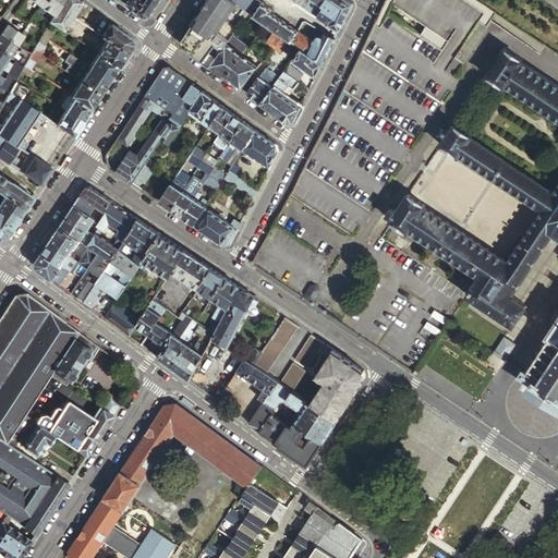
[(47,10),(52,14),(60,0),(44,0),(40,4),(47,10)]
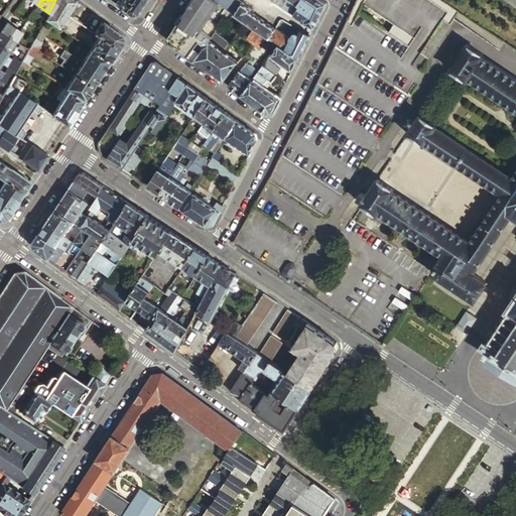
[(71,0),(55,0),(48,13),(44,20),(57,28),(62,21),(67,16),(71,10),(76,3),(71,0)]
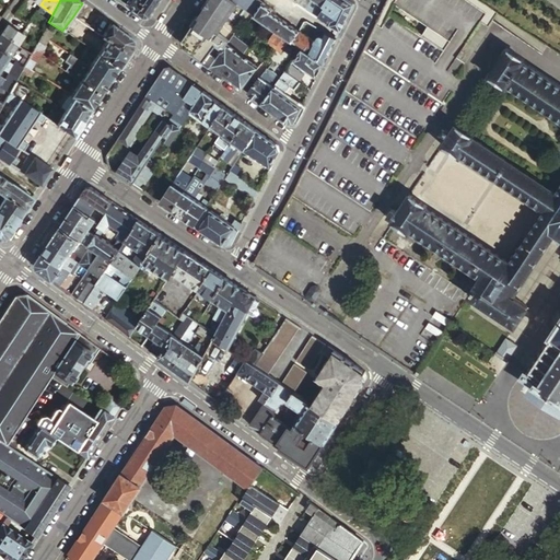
[(127,0),(126,3),(138,12),(146,1),(143,0),(127,0)]
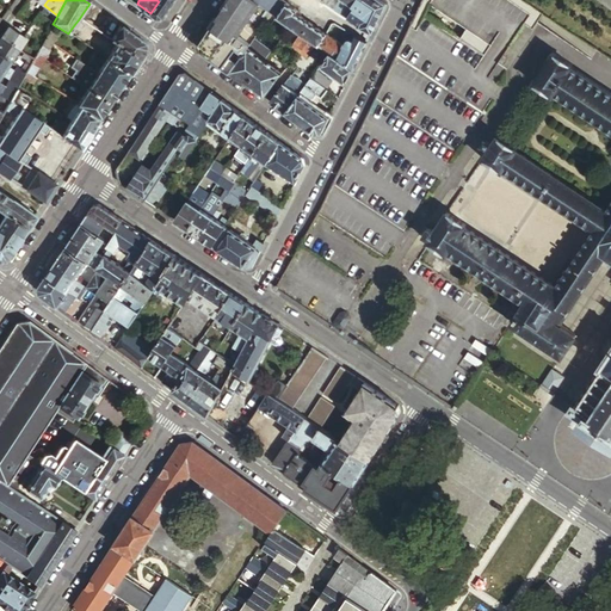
[(176,0),(156,0),(159,1),(150,13),(159,19),(164,19),(176,0)]
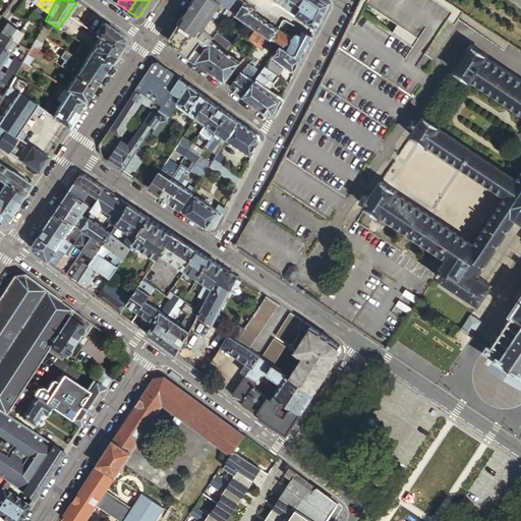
[(222,4),(216,0),(194,0),(170,38),(170,44),(195,62),(211,41),(213,39),(203,31),(222,4)]
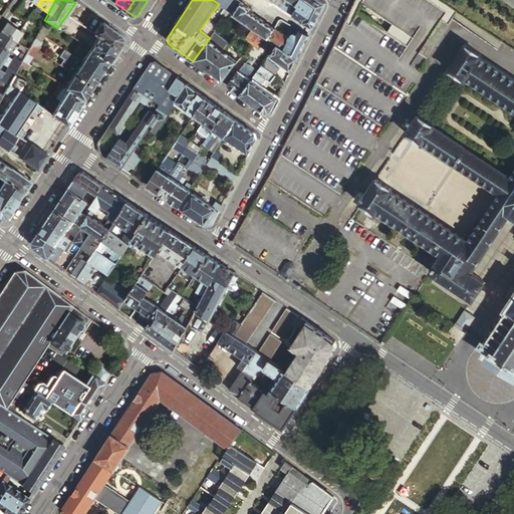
[(266,37),(267,38),(273,29),(248,11),(250,9),(236,0),(213,0),(219,4),(247,24),(253,28),(260,32),(266,37)]
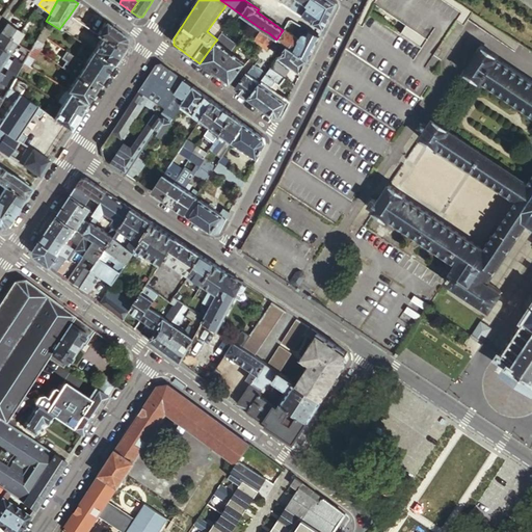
[(336,5),(327,0),(307,0),(306,0),(296,0),(302,4),(306,3),(316,9),(315,10),(322,16),(324,16),(328,19),(336,5)]
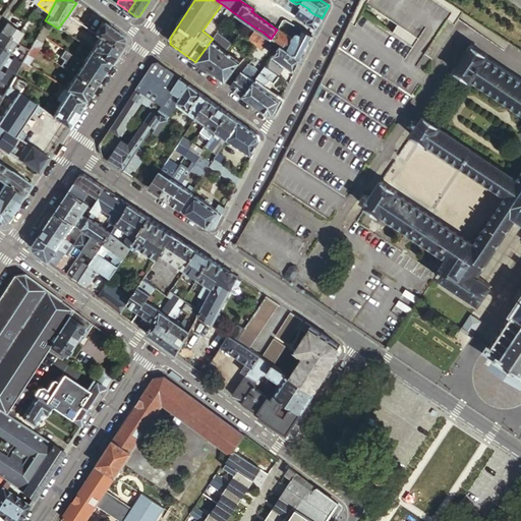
[(287,3),(283,7),(290,12),(294,7),(287,3)]
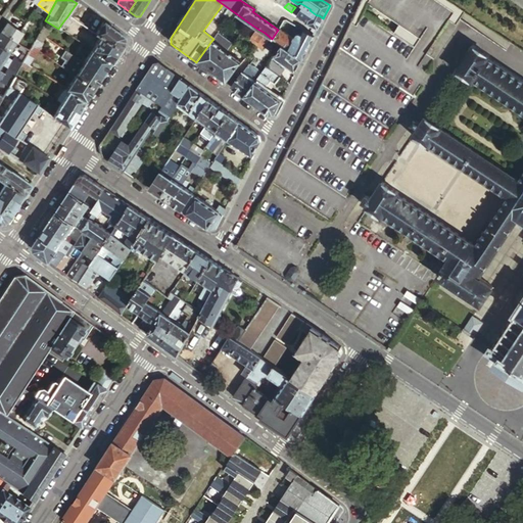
[(297,4),(295,7),(291,12),(308,25),(318,29),(323,18),(319,15),(317,15),(310,10),(311,9),(300,3),(297,4)]
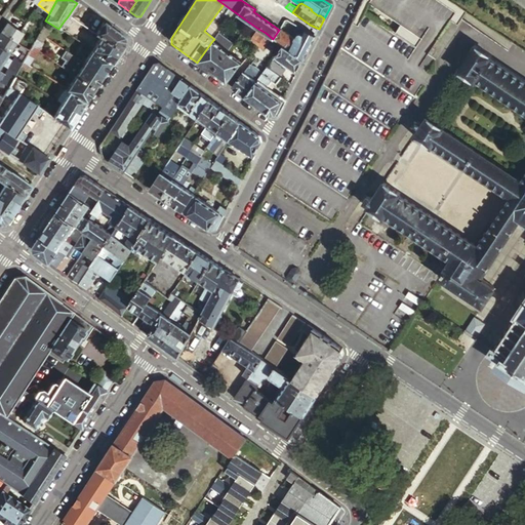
[(38,4),(35,10),(40,14),(44,9),(38,4)]
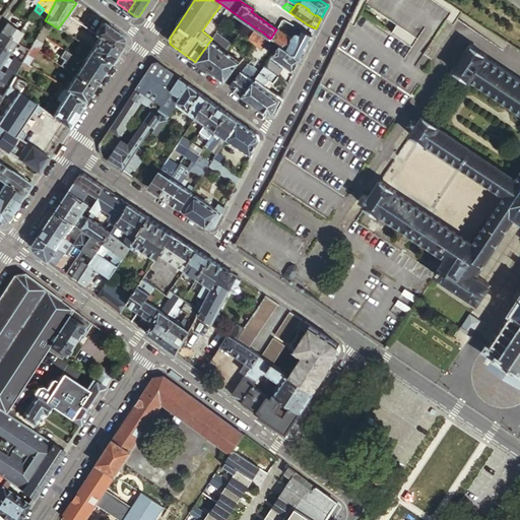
[(71,10),(67,16),(73,19),(77,14),(71,10)]
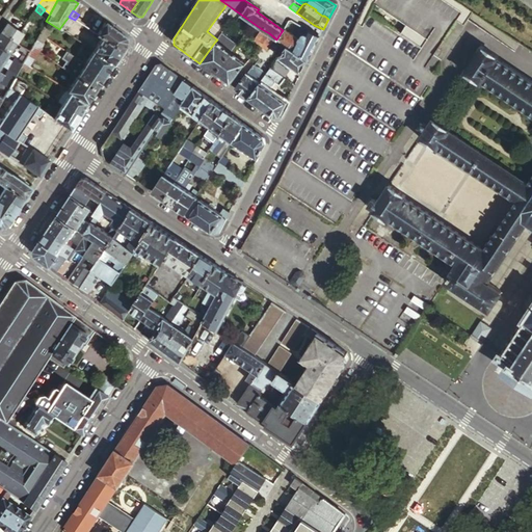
[(69,17),(64,22),(71,26),(75,20),(69,17)]
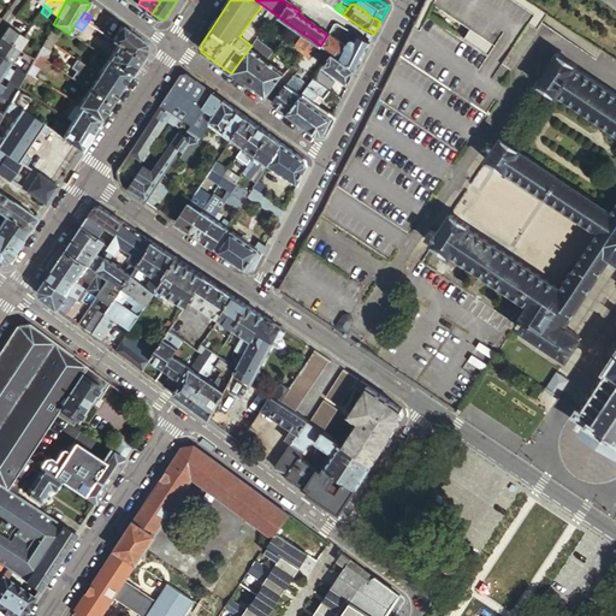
[(120,25),(111,40),(118,45),(138,59),(146,49),(143,42),(120,25)]
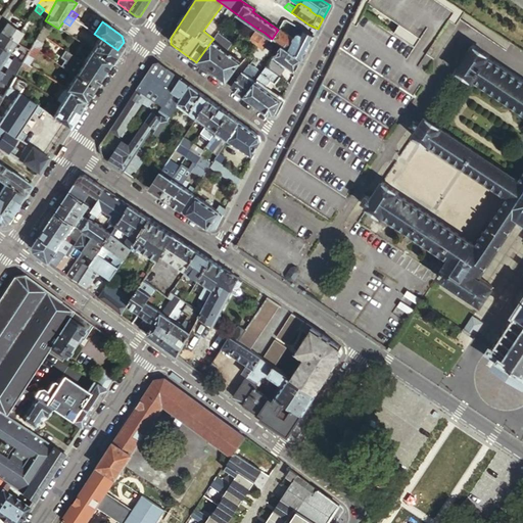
[(21,33),(6,24),(0,32),(15,43),(15,42),(21,33)]
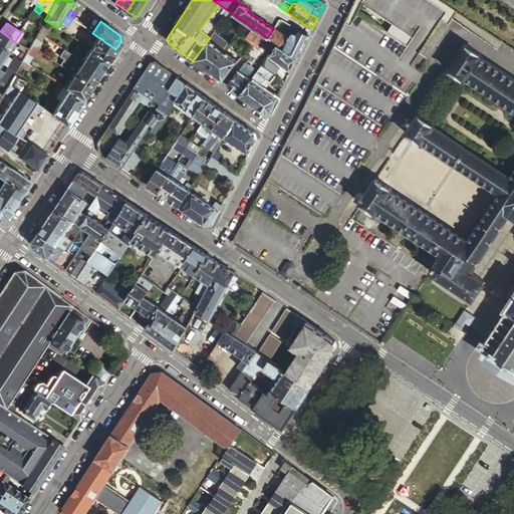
[(247,24),(240,33),(246,38),(253,28),(247,24)]
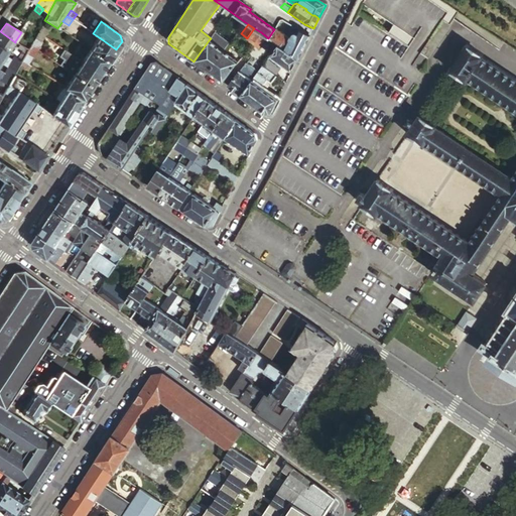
[(41,25),(37,33),(43,37),(48,30),(41,25)]
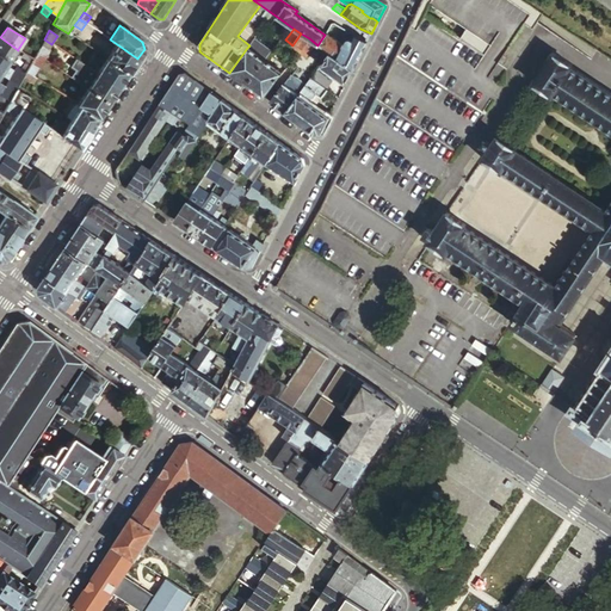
[(356,35),(347,31),(344,38),(346,39),(347,39),(349,39),(350,39),(352,41),(356,35)]
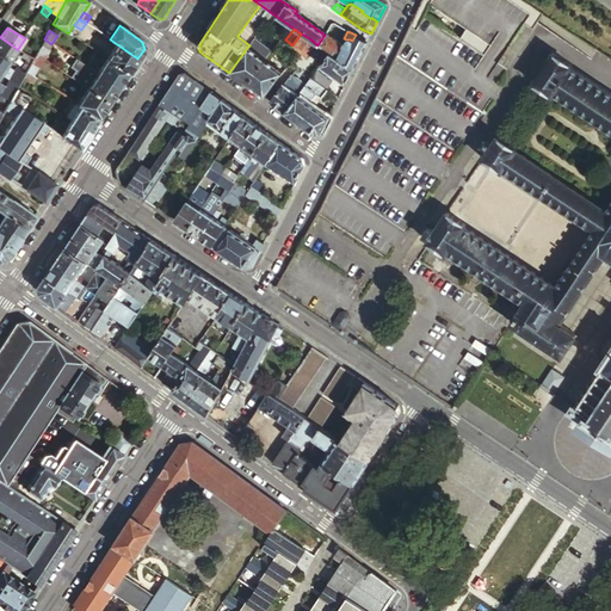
[(301,34),(292,45),(290,49),(297,54),(309,38),(301,34)]
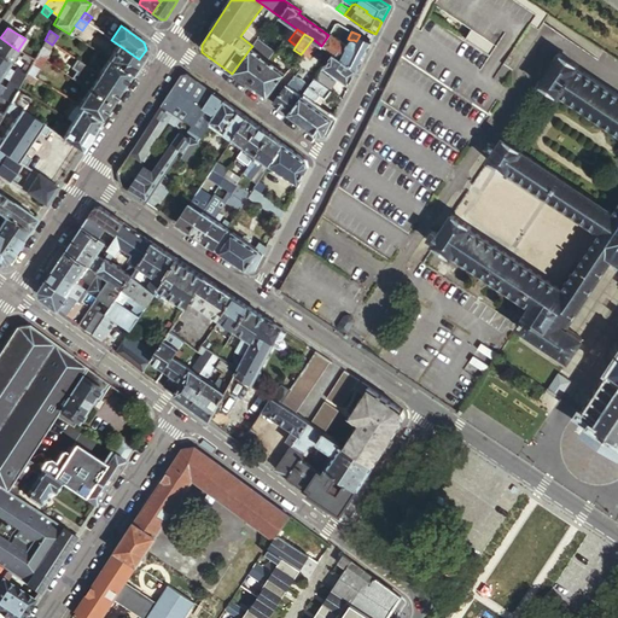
[(356,70),(371,42),(360,35),(356,41),(354,40),(353,40),(351,40),(350,40),(350,41),(347,48),(328,35),(321,46),(332,53),(356,70)]
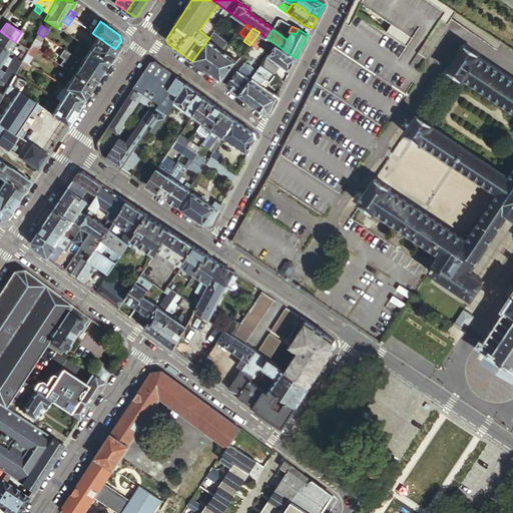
[(0,47),(8,52),(15,42),(0,31),(0,47)]
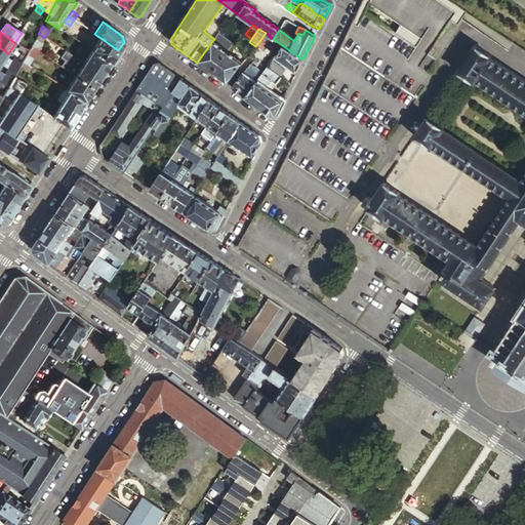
[(272,38),(266,33),(255,46),(261,51),(272,38)]
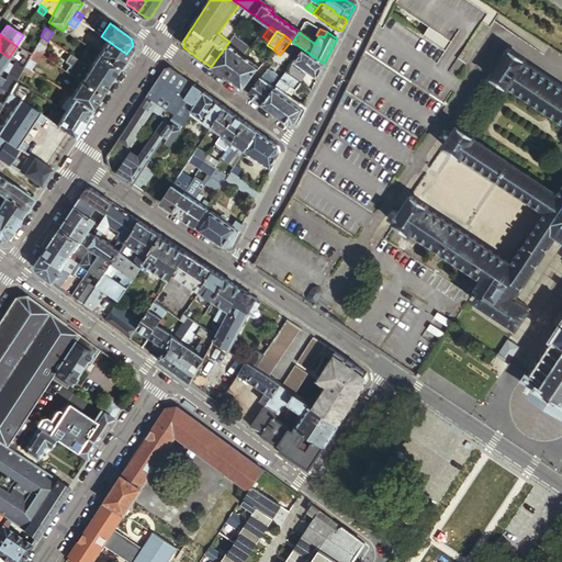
[(41,36),(33,51),(40,55),(47,41),(41,36)]
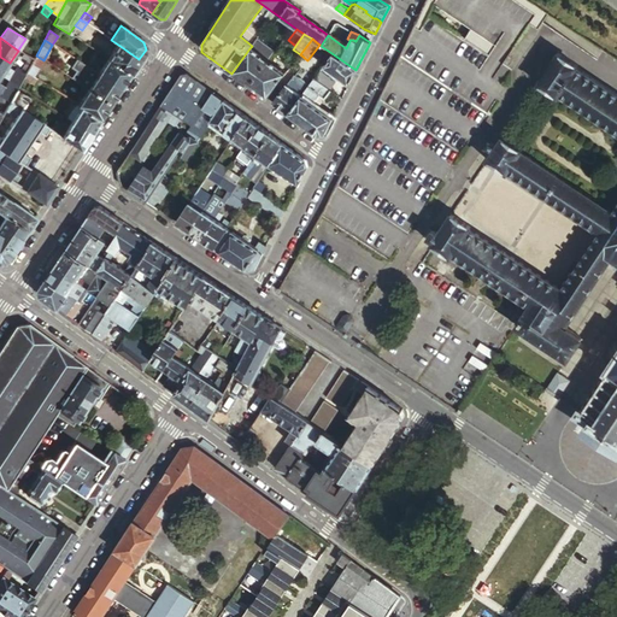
[(139,59),(118,45),(107,59),(107,60),(129,75),(139,59)]
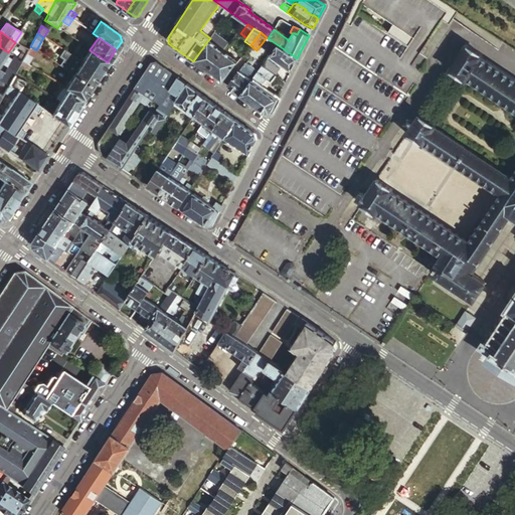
[(222,51),(208,40),(193,61),(207,71),(222,51)]
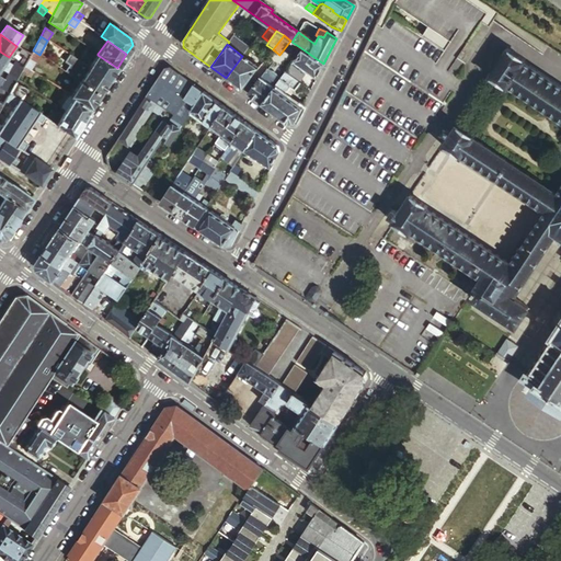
[(323,64),(301,48),(294,60),(317,77),(323,64)]
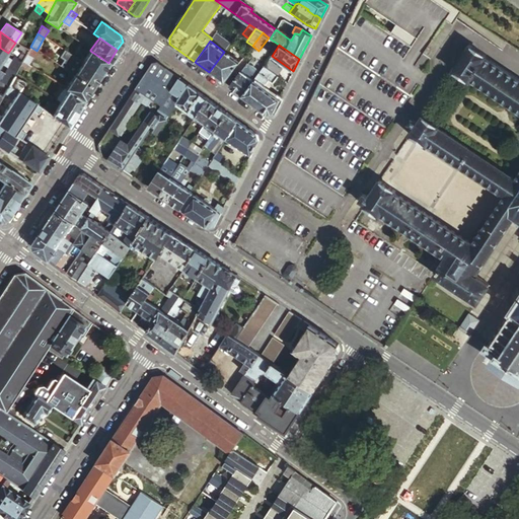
[(518,80),(485,58),(486,56),(468,45),(452,70),(468,81),(468,80),(507,105),(518,113),(518,169),(513,178),(437,128),(438,127),(421,116),(416,124),(411,120),(408,124),(414,128),(409,134),(426,145),(426,144),(502,196),(470,243),(393,193),(394,191),(378,180),(373,189),(368,186),(359,200),(363,203),(362,206),(378,217),(379,215),(444,257),(433,275),(476,303),(489,284),(474,275),(513,217),(518,220),(518,80)]
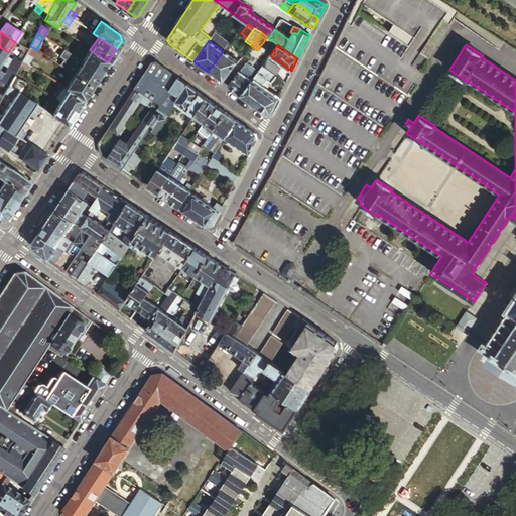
[(20,45),(13,56),(21,61),(22,61),(28,50),(20,45)]
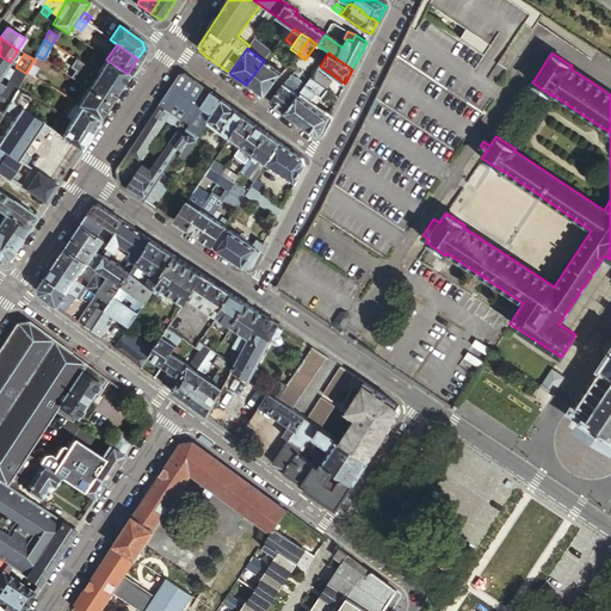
[(34,60),(26,73),(32,76),(43,60),(36,55),(34,60)]
